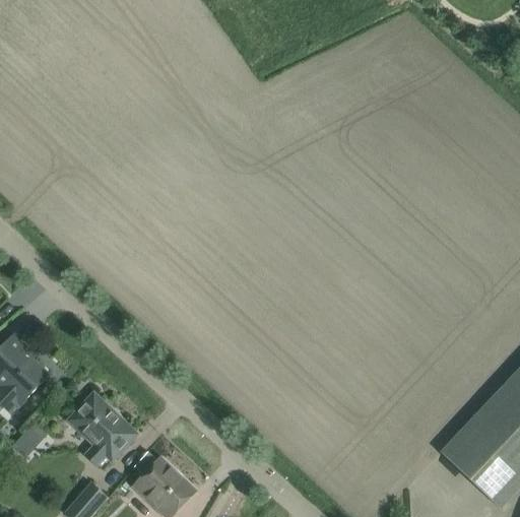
[(0,346),(0,385),(19,403),(48,373),(24,350),(27,347),(13,333),(0,346)]
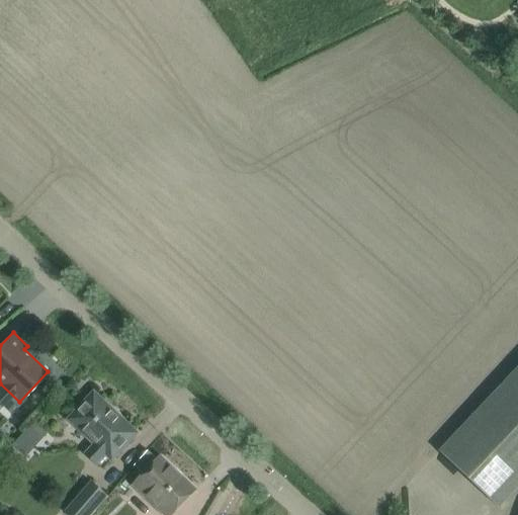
[(517,483),(517,364),(438,449),(498,505),(517,483)]
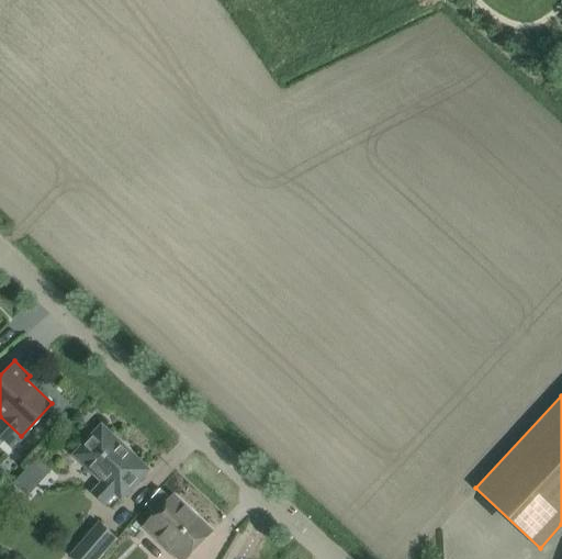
[(115,491),(120,495),(146,468),(101,425),(75,453),(102,478),(91,491),(103,503),(115,491)]
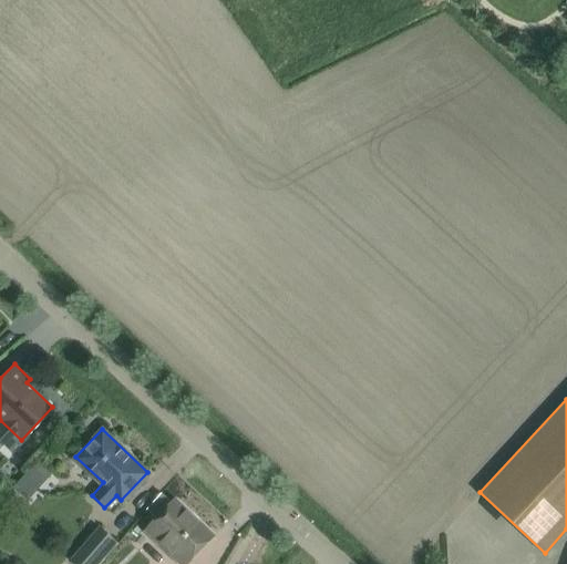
[(172,550),(169,552),(182,563),(184,563),(213,534),(174,498),(147,526),(172,550)]
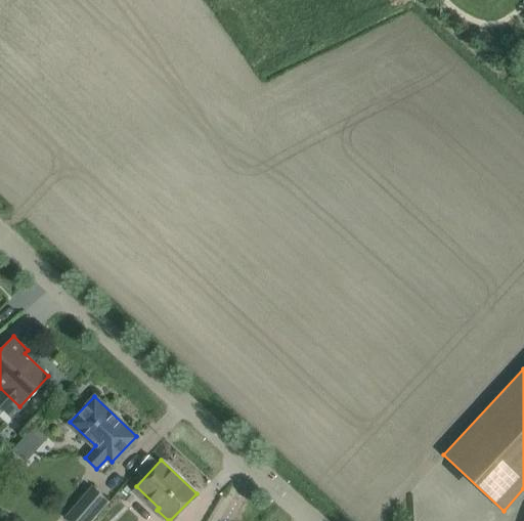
[(64,515),(71,520),(89,520),(108,500),(91,484),(64,515)]
